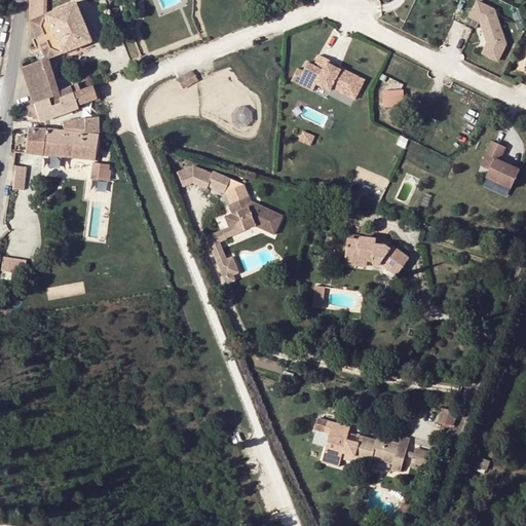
[(30,0),(30,24),(45,16),(45,0),(30,0)]
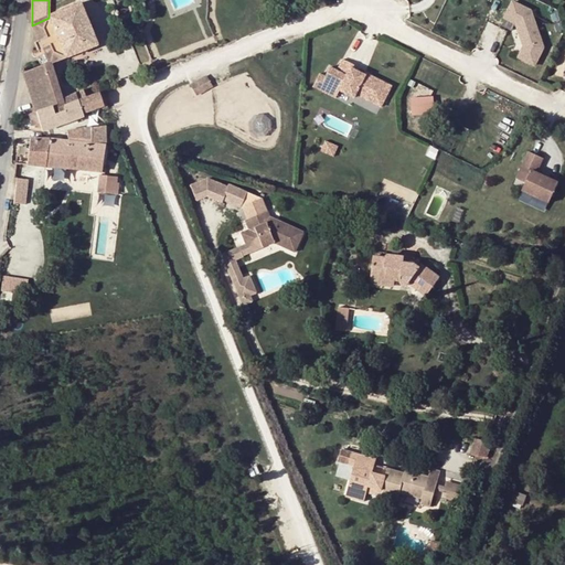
[(78,4),(49,18),(32,25),(49,64),(96,43),(78,4)]
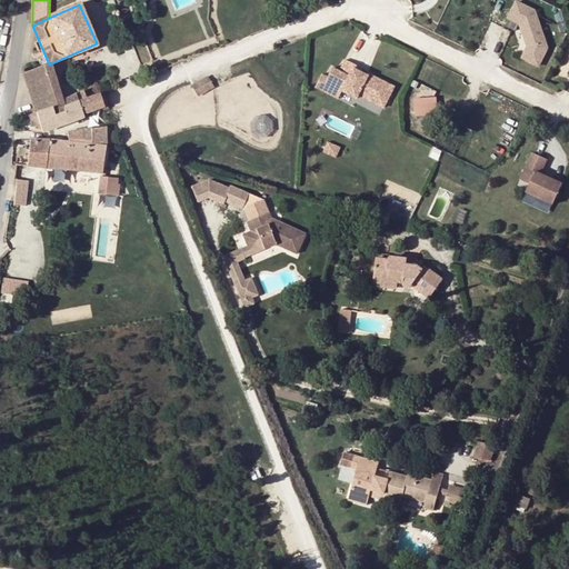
[(517,11),(507,32),(523,40),(533,19),(517,11)]
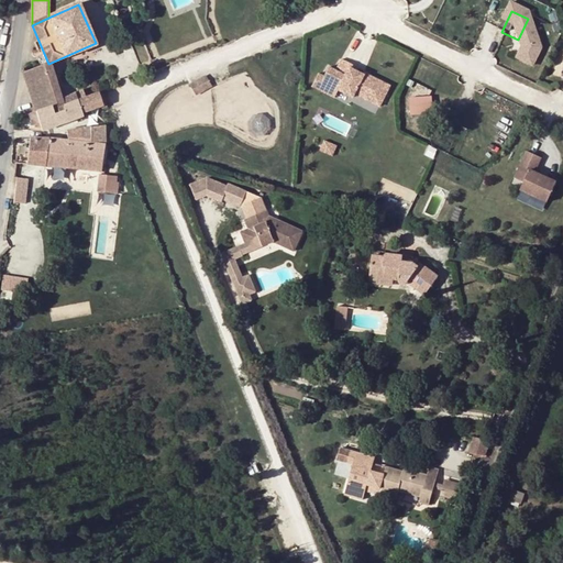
[(324,78),(322,84),(331,88),(333,85),(340,88),(339,91),(353,99),(355,96),(382,109),(392,88),(365,75),(364,77),(357,74),(350,70),(352,66),(342,62),(337,73),(329,69),(324,78)]
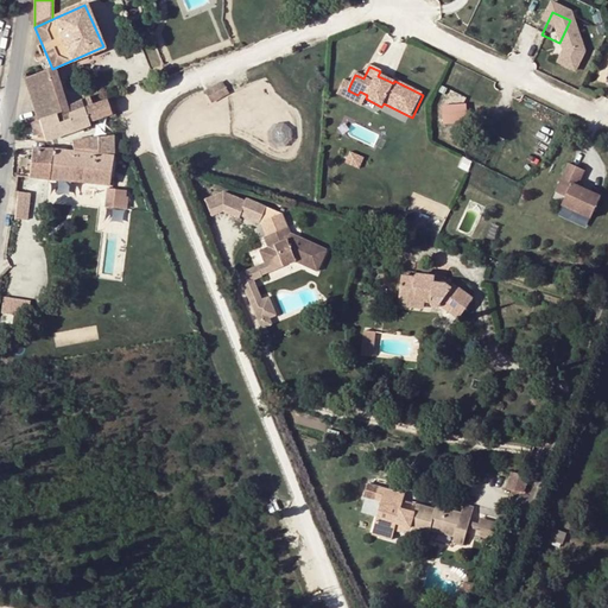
[(55,70),(25,80),(37,121),(39,121),(68,111),(70,115),(84,109),(93,106),(90,97),(65,106),(55,70)]
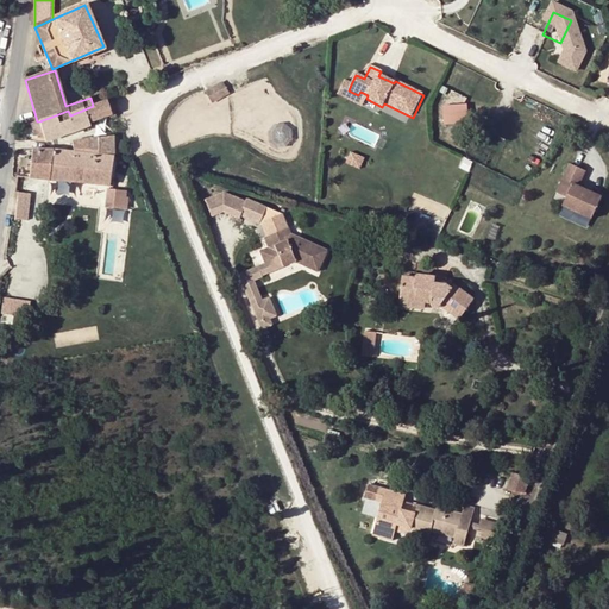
[(345,82),(338,95),(362,107),(366,99),(368,95),(360,92),(358,95),(349,90),(351,85),(345,82)]
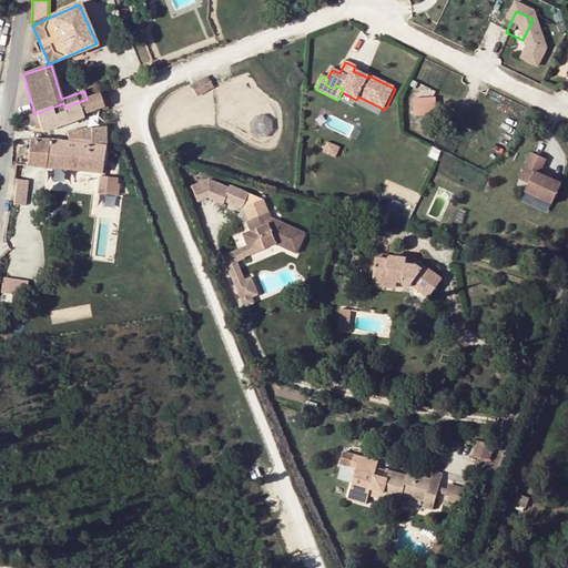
[(208,78),(192,83),(196,94),(212,88),(208,78)]
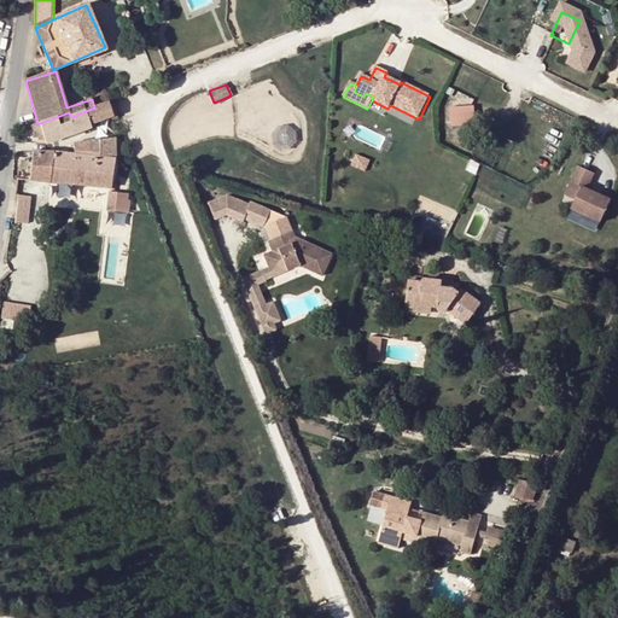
[(109,103),(94,108),(86,111),(91,124),(114,117),(109,103)]
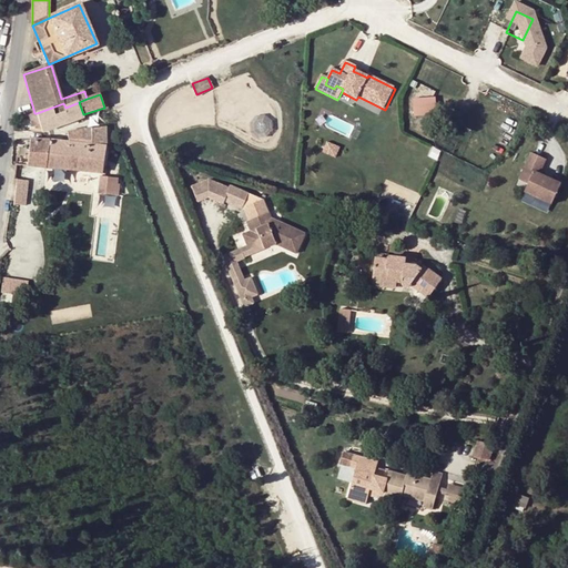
[(436,94),(414,97),(415,114),(437,112),(436,94)]
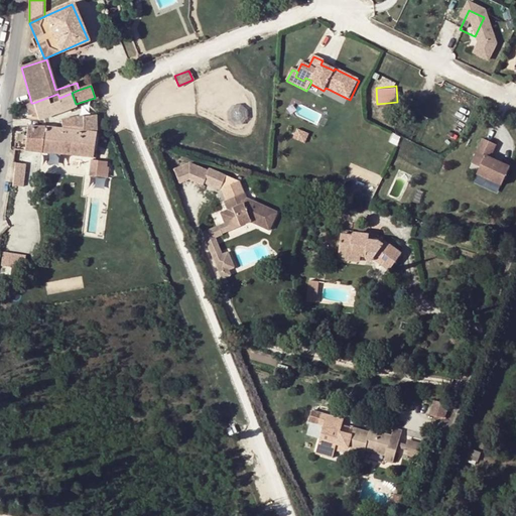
[(38,120),(77,108),(76,104),(72,93),(59,98),(57,94),(33,103),(38,117),(38,120)]
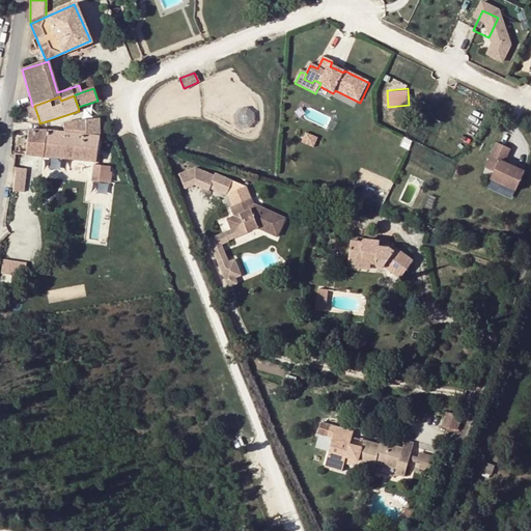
[(34,106),(32,106),(27,108),(32,123),(39,120),(34,106)]
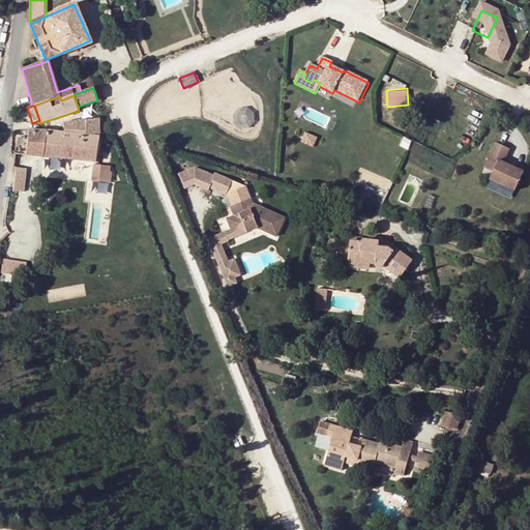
[(79,136),(96,139),(96,136),(99,136),(99,119),(78,121),(78,122),(79,136)]
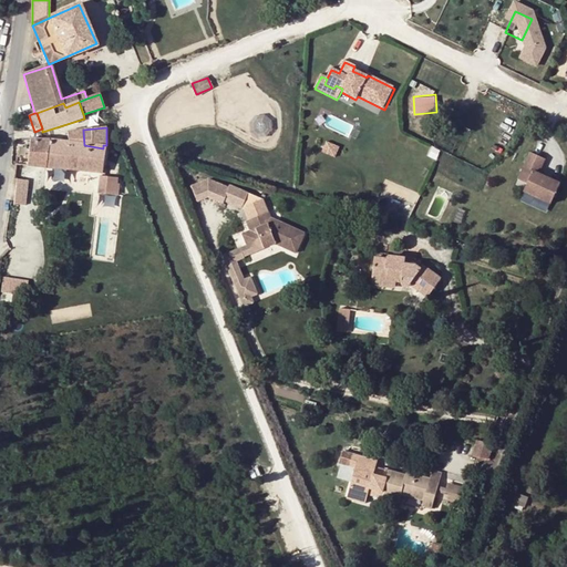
[(68,132),(69,143),(84,145),(83,131),(68,132)]
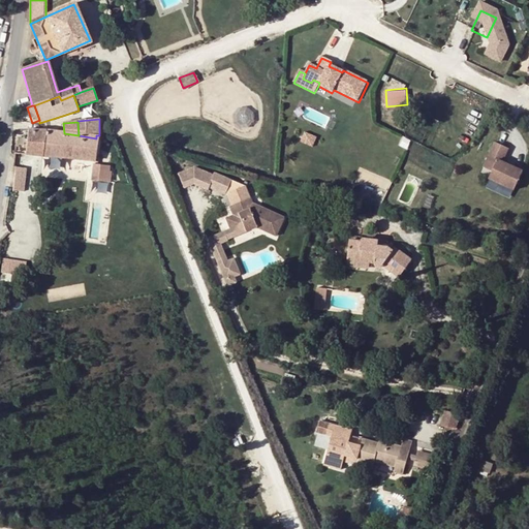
[(47,130),(28,129),(28,136),(24,136),(22,154),(93,163),(96,138),(79,135),(64,133),(47,130)]
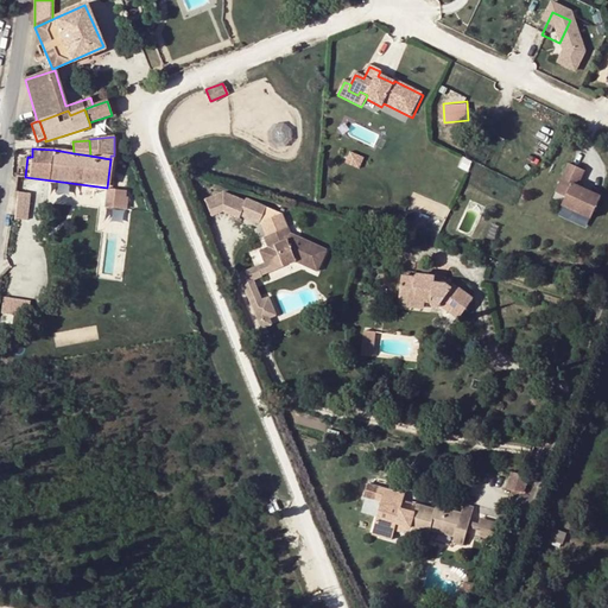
[(567,164),(563,175),(578,182),(583,171),(567,164)]
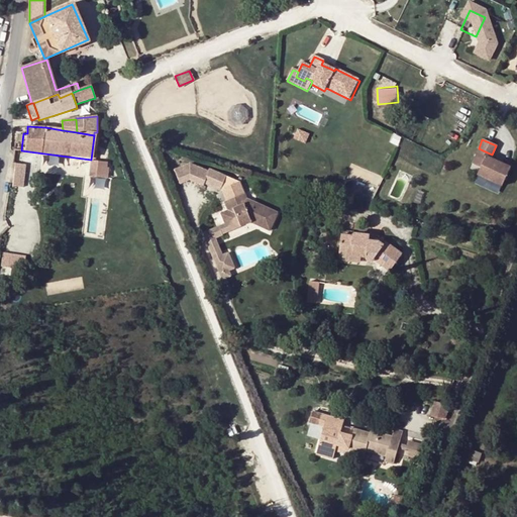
[(480,169),(476,175),(500,187),(509,169),(490,159),(492,154),(479,148),(471,164),(480,169)]
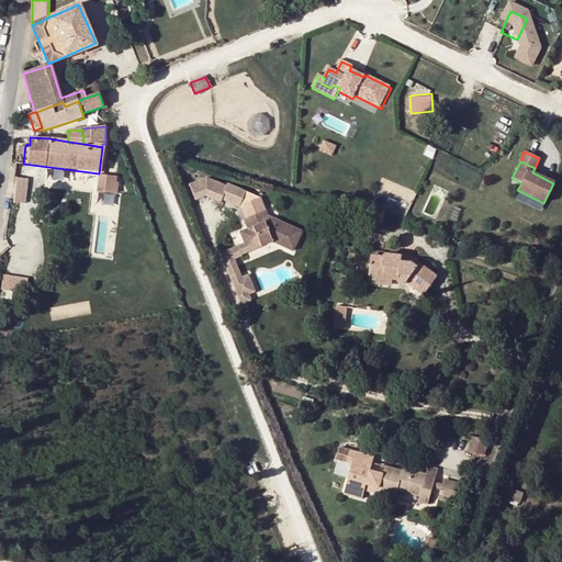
[(98,192),(109,194),(111,177),(101,175),(98,192)]
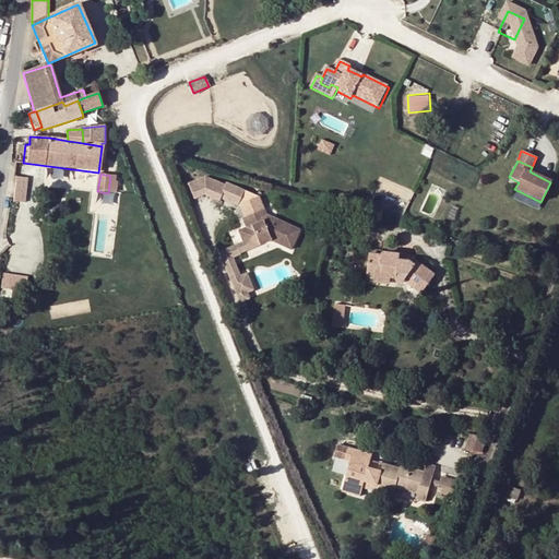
[(110,176),(108,193),(116,194),(118,182),(116,182),(117,176),(110,176)]
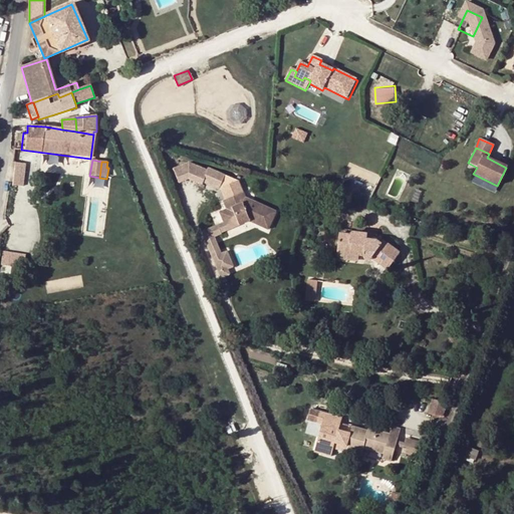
[(12,186),(19,187),(21,164),(15,163),(12,186)]
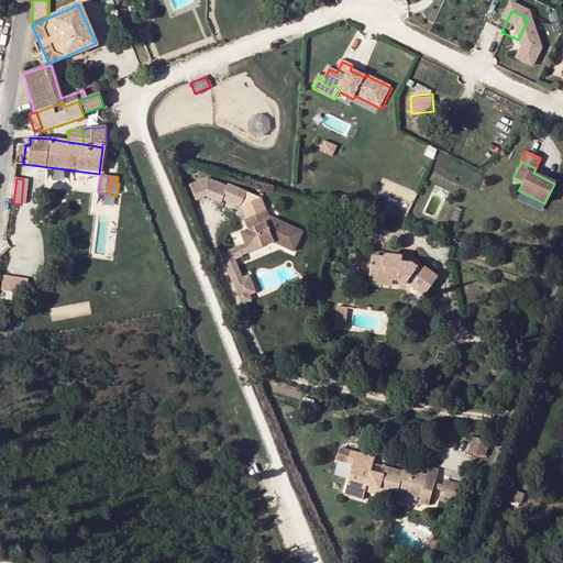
[(247,220),(269,211),(263,196),(242,205),(247,220)]
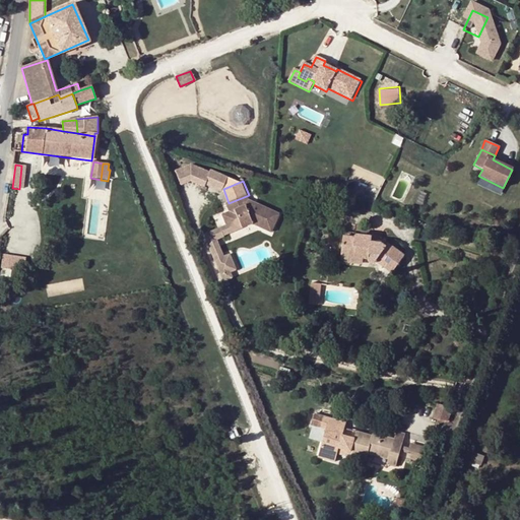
[(307,191),(304,202),(313,205),(316,194),(307,191)]
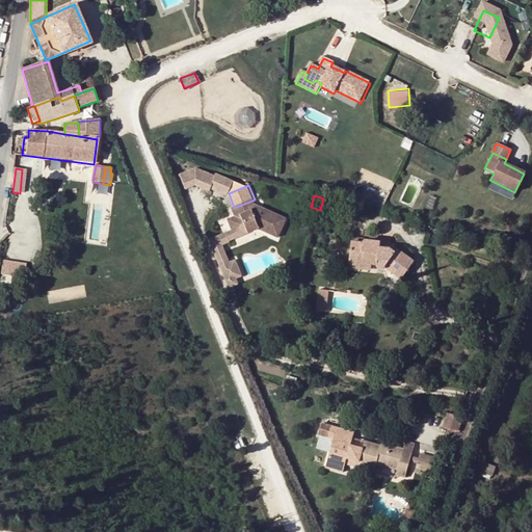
[(238,238),(261,229),(281,238),(288,219),(264,209),(263,212),(259,210),(257,206),(255,200),(234,208),(238,217),(231,220),(238,238)]
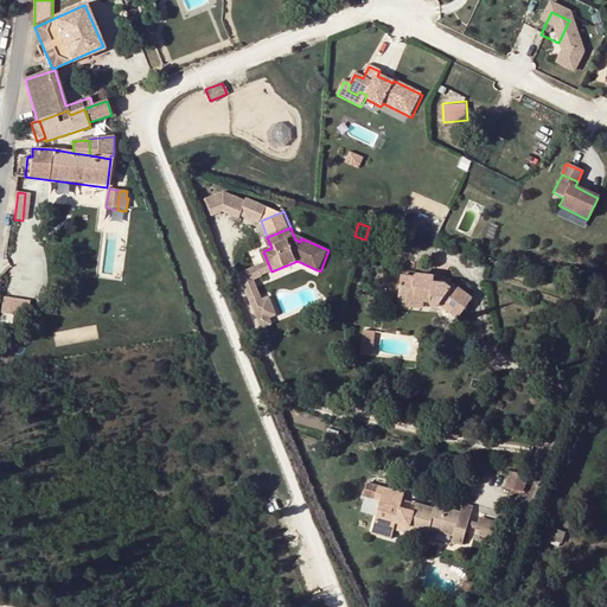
[(398,298),(425,300),(432,300),(433,304),(434,305),(435,305),(436,305),(438,305),(439,304),(459,319),(473,299),(454,286),(434,283),(435,278),(419,275),(414,278),(401,275),(398,298)]
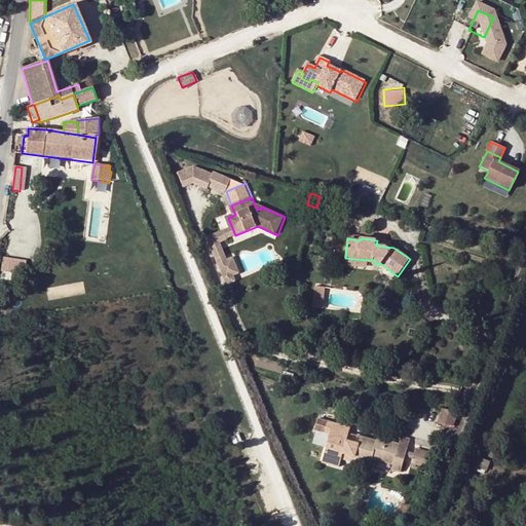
[(3,256),(2,268),(15,270),(16,257),(3,256)]
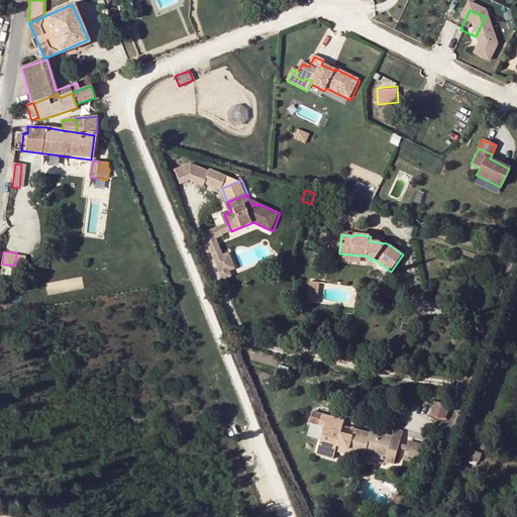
[(360,264),(362,255),(339,253),(339,261),(360,264)]
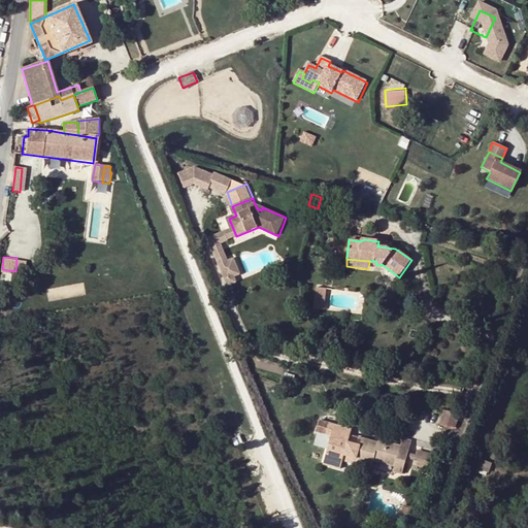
[(443,410),(440,425),(456,428),(460,415),(443,410)]
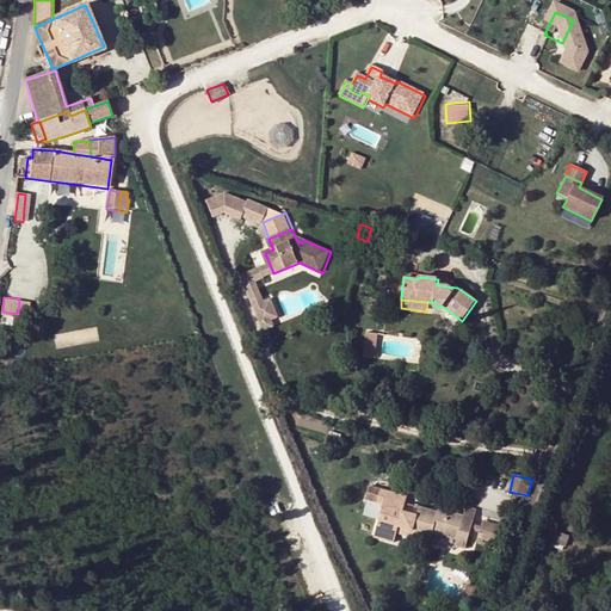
[(383,505),(387,492),(369,487),(365,500),(383,505)]
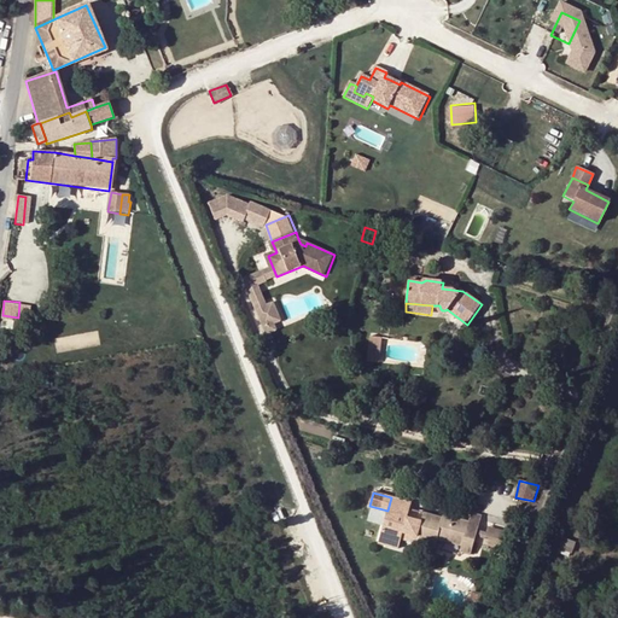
[(443,537),(443,541),(462,546),(461,552),(471,555),(477,536),(479,530),(482,518),(472,514),(470,523),(443,516),(442,519),(425,514),(421,523),(407,518),(412,503),(391,497),(388,511),(378,543),(398,549),(403,534),(418,537),(417,540),(436,546),(438,540),(438,537),(443,537)]
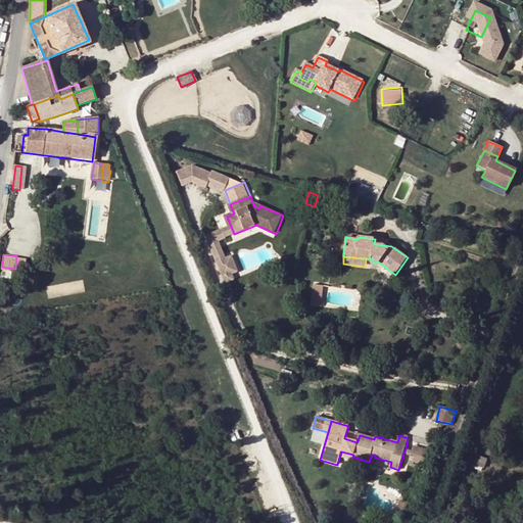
[(411,457),(411,458),(418,460),(420,449),(414,447),(413,450),(411,457)]
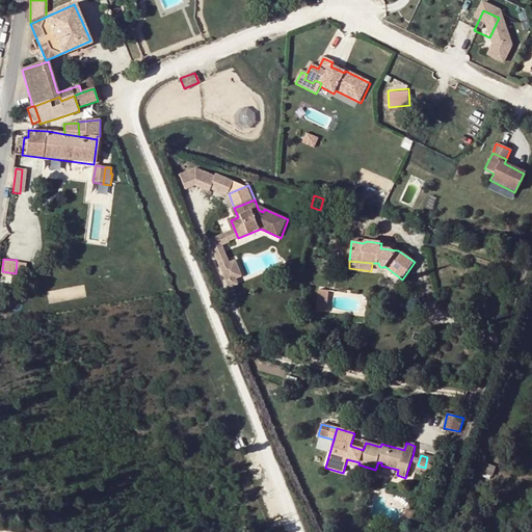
[(418,466),(416,471),(430,475),(435,459),(427,457),(425,468),(418,466)]
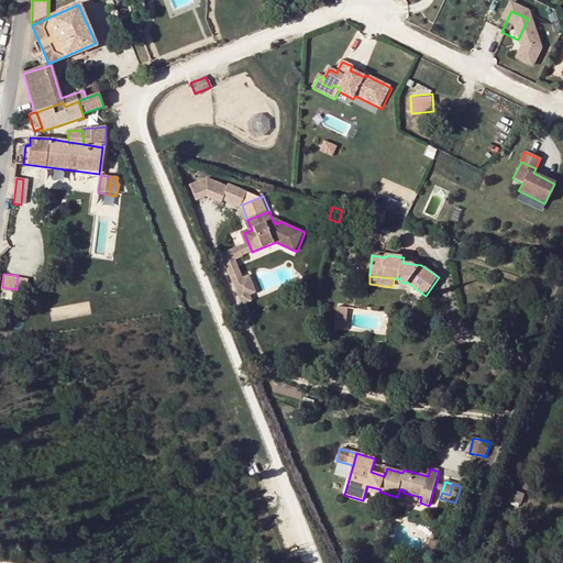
[(461,486),(455,503),(461,504),(465,486),(461,485),(461,486)]
